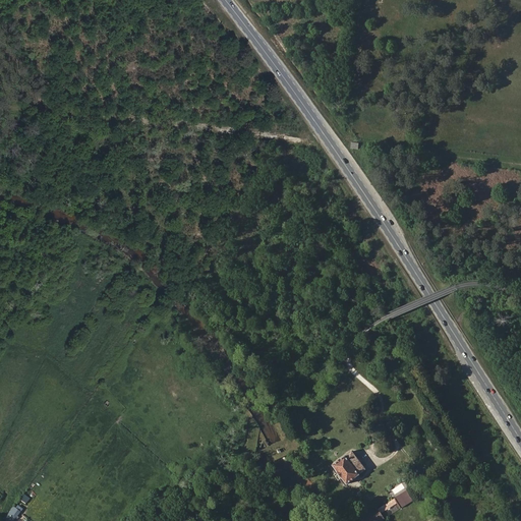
[(366,469),(353,452),(346,457),(346,456),(334,465),(348,483),(366,469)]
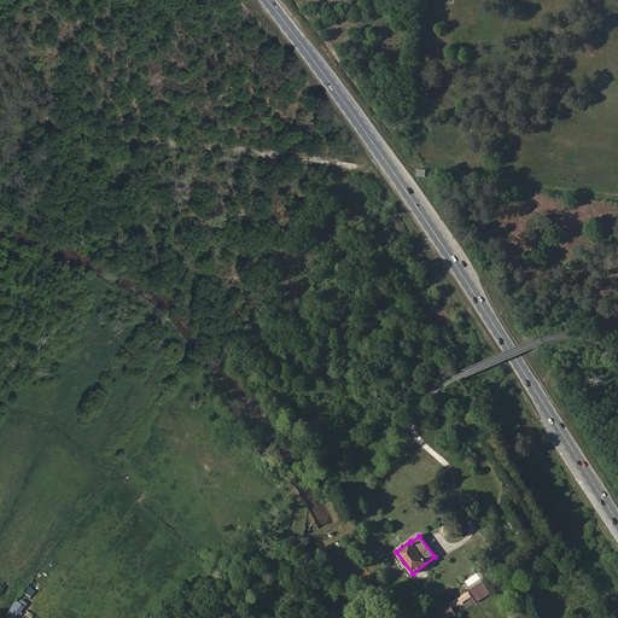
[(476,604),(490,594),(482,582),(468,592),(476,604)]
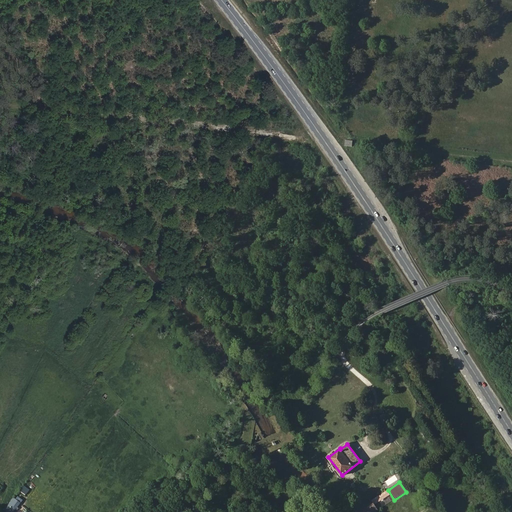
[(377,503),(391,496),(388,491),(374,497),(377,503)]
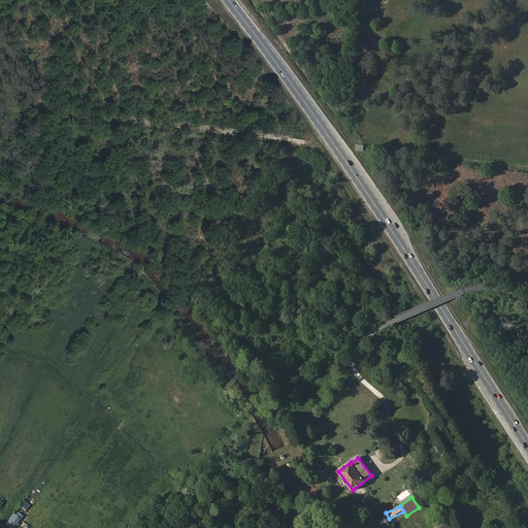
[(9,527),(10,527),(13,527),(23,516),(18,512),(10,521),(8,520),(6,523),(9,527)]
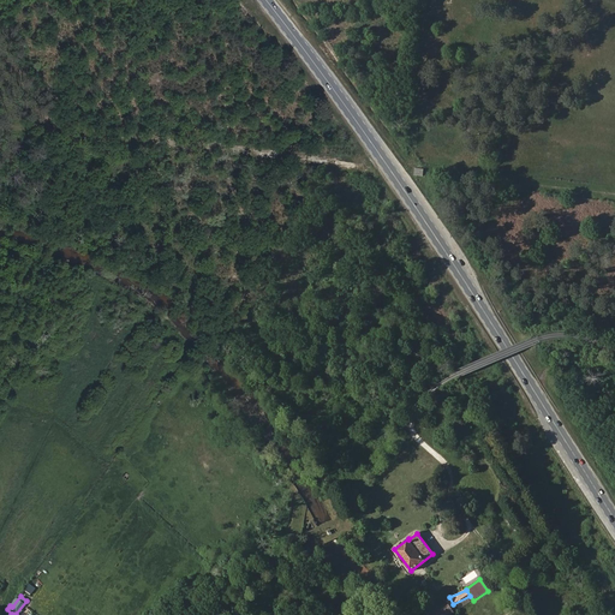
[(423,614),(449,614),(455,611),(447,599),(424,614),(423,614)]
